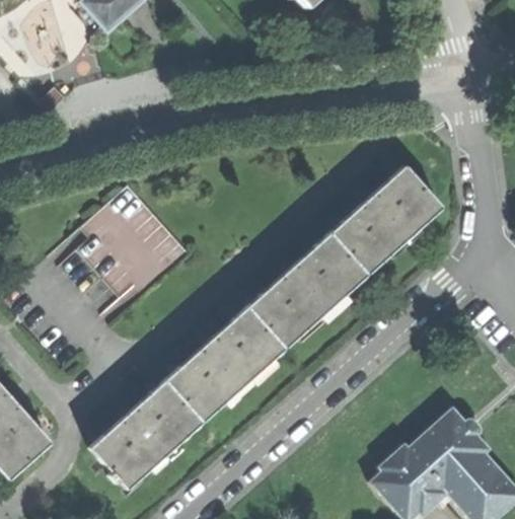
[(84,0),(82,2),(108,32),(141,4),(145,0),(84,0)]
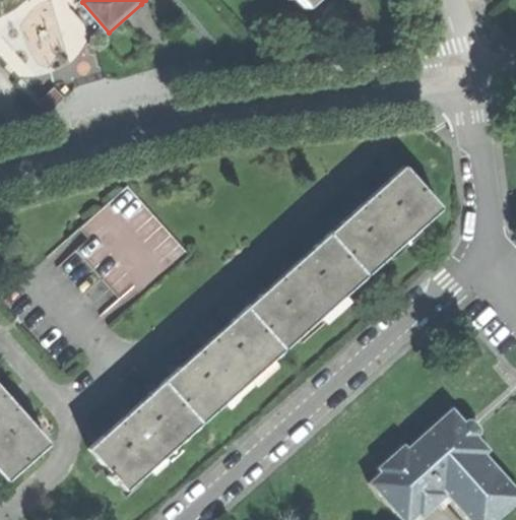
[(57,87),(39,105),(49,115),(67,99),(57,87)]
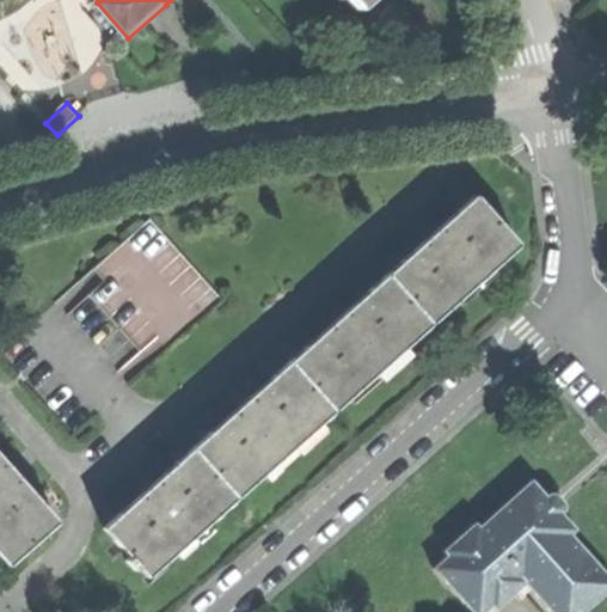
[(398,268),(391,274),(435,323),(460,300),(460,299),(495,268),(496,269),(522,245),(478,196),(440,230),(433,237),(428,242),(398,268)]
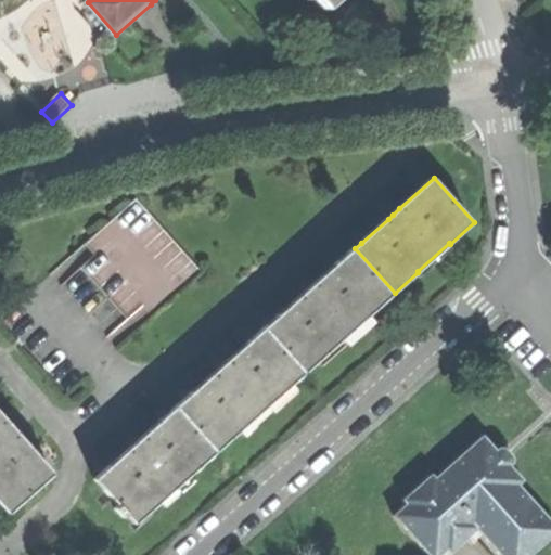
[(276,319),(267,327),(307,372),(318,362),(317,361),(370,313),(371,314),(395,293),(355,248),(345,257),(315,284),(309,289),(305,294),(276,319)]
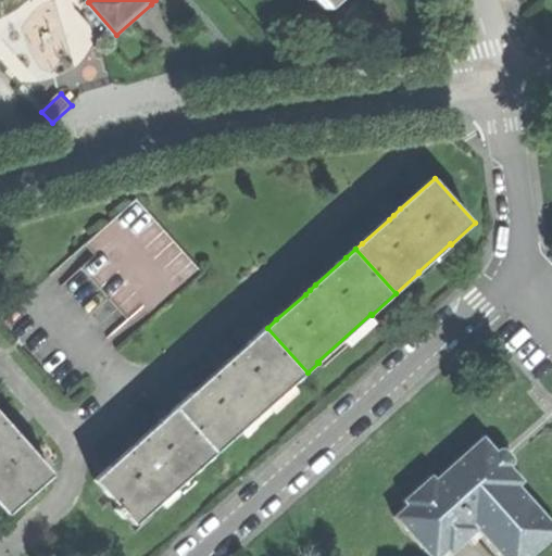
[(201,387),(180,406),(221,451),(241,432),(240,430),(293,382),(295,383),(308,373),(267,328),(256,338),(229,363),(224,367),(220,371),(201,387)]
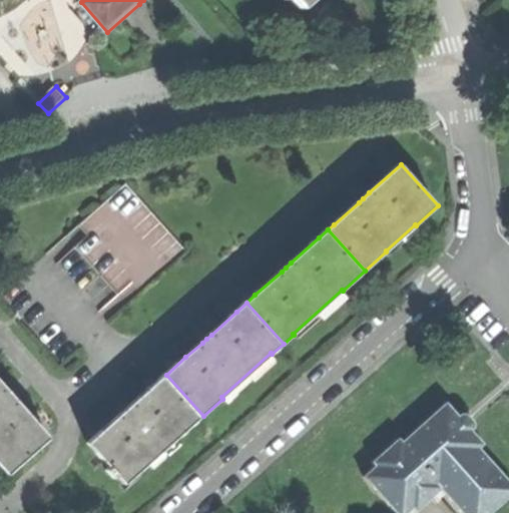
[(119,475),(127,484),(149,464),(148,463),(177,436),(179,438),(203,416),(166,375),(156,384),(133,404),(128,409),(123,413),(97,436),(90,443),(112,467),(109,470),(116,478),(119,475)]
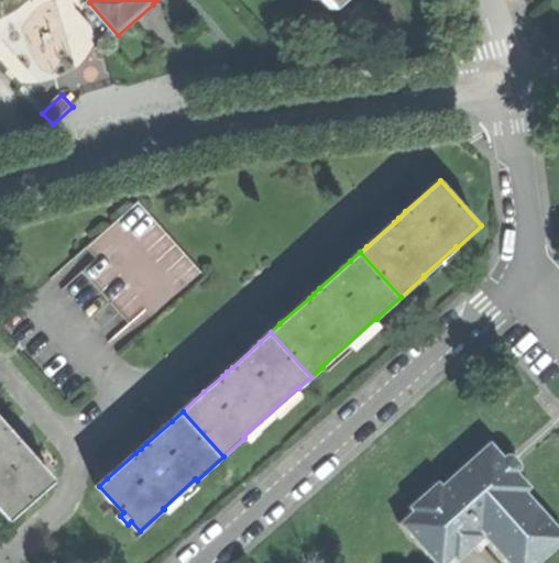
[(0,507),(11,520),(56,479),(36,456),(21,439),(14,432),(11,429),(0,416),(0,507)]
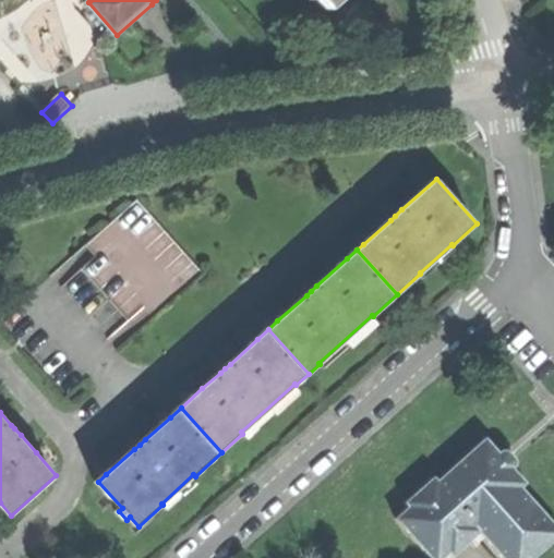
[(398,518),(435,557),(444,557),(452,552),(456,556),(482,532),(506,557),(536,557),(553,542),(553,519),(525,487),(529,482),(516,468),(518,465),(518,459),(515,455),(510,450),(504,450),(502,452),(489,437),(441,480),(437,476),(408,501),(411,506),(398,518)]
